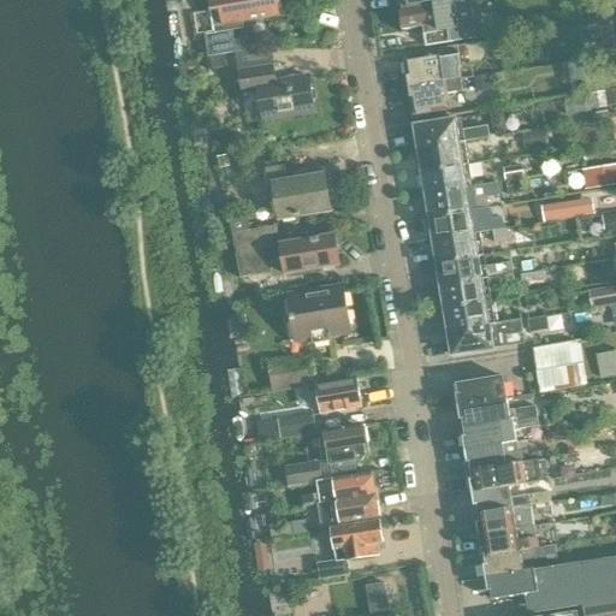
[(207,34),(209,46),(211,57),(237,52),(246,51),(246,49),(250,49),(248,40),(236,41),(234,30),(244,29),(243,22),(280,16),(278,3),(279,1),(279,0),(208,0),(214,33),(207,34)]
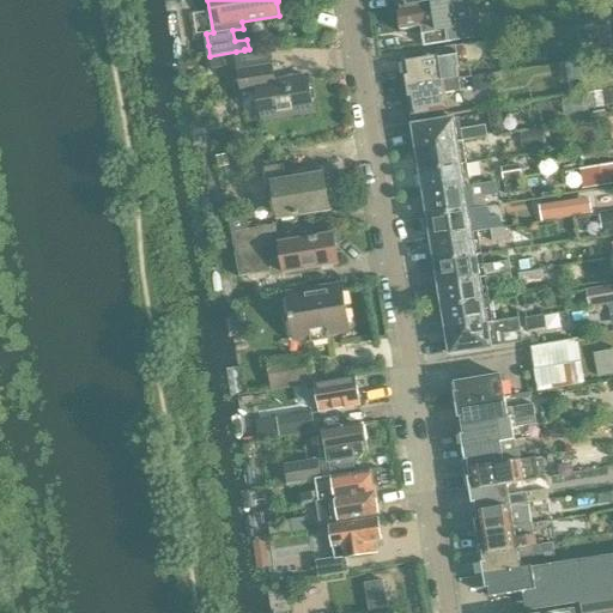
[(444,0),(395,7),(399,30),(420,26),(423,46),(471,38),(463,0),(444,0)]
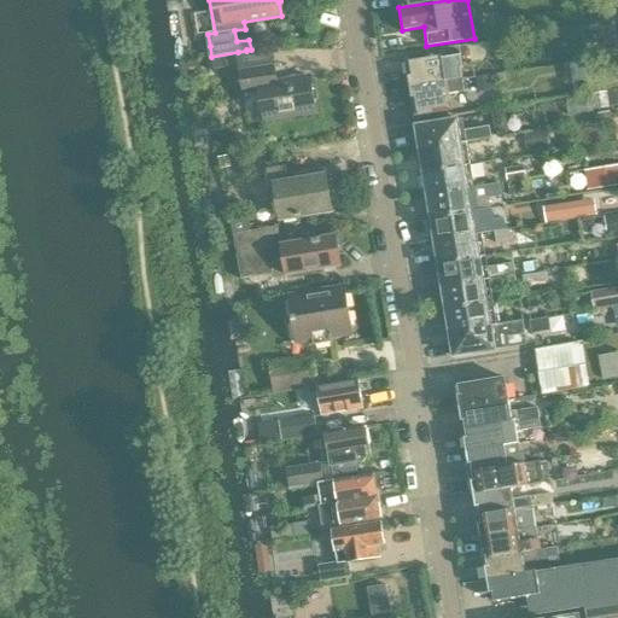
[(238,52),(240,71),(244,93),(260,91),(264,121),(315,112),(309,76),(277,81),(270,46),(251,50),(246,50),(246,51),(238,52)]
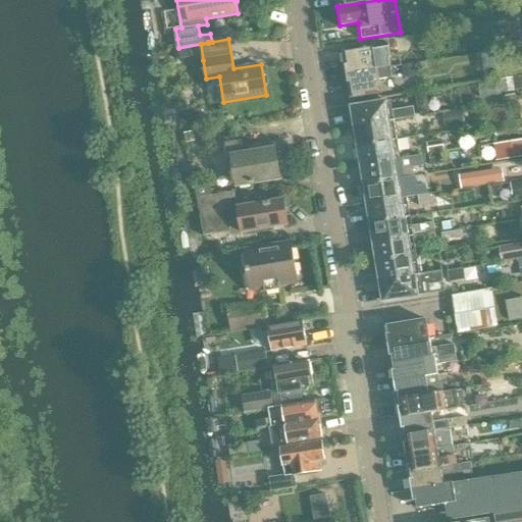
[(372,45),(343,50),(347,74),(389,67),(401,65),(399,53),(397,45),(389,46),(388,41),(387,39),(372,41),(372,45)]
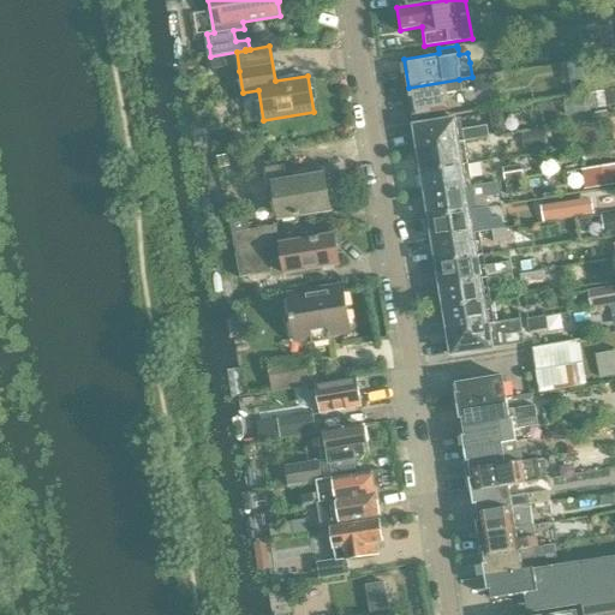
[(459,79),(408,88),(412,115),(448,108),(446,93),(461,90),(459,79)]
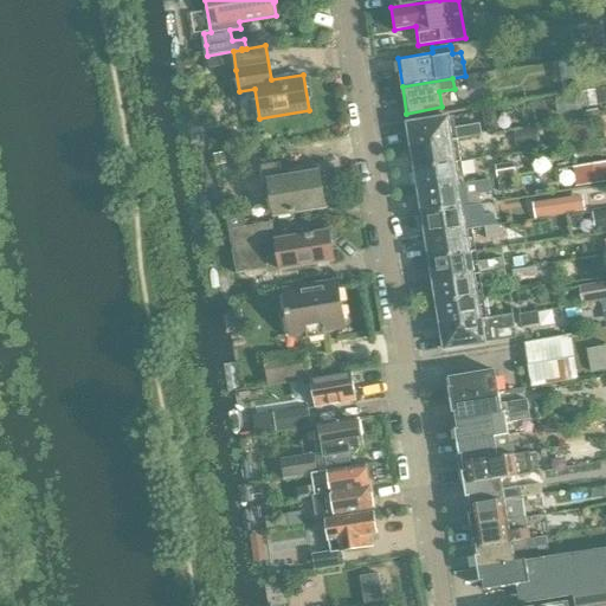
[(407,123),(411,147),(457,140),(468,137),(483,135),(481,123),(450,129),(449,117),(407,123)]
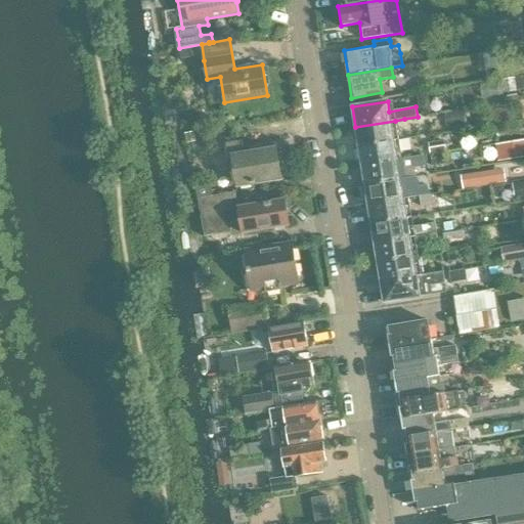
[(355,127),(358,147),(394,140),(393,131),(396,130),(395,121),(355,127)]
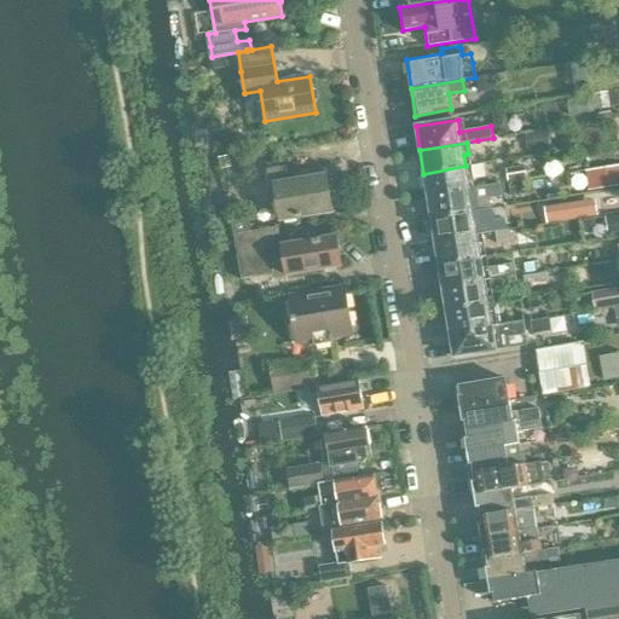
[(277,195),(282,220),(333,213),(327,177),(289,183),(287,166),(267,169),(272,196),(277,195)]
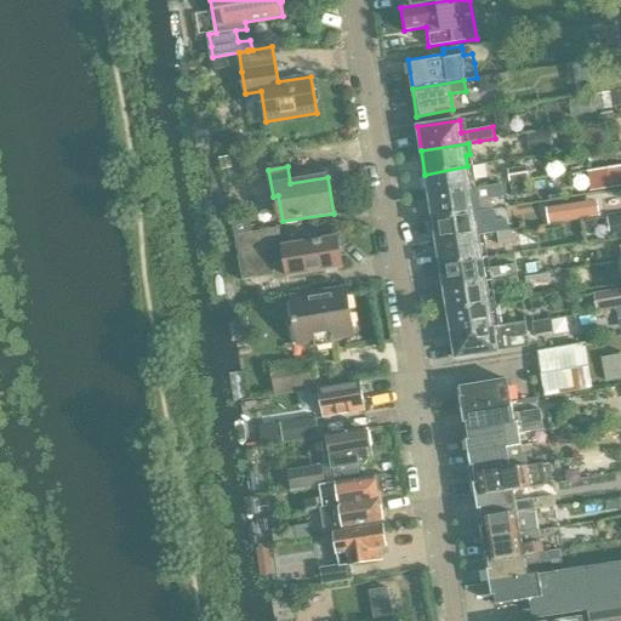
[(425,175),(428,197),(476,189),(472,166),(467,166),(425,175)]
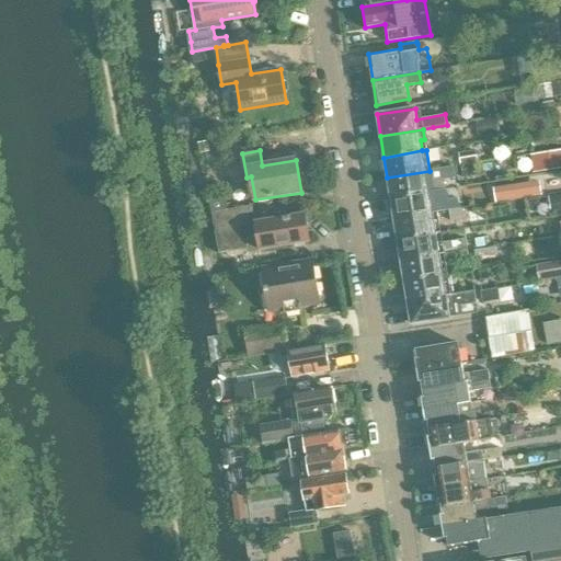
[(560,150),(539,155),(542,173),(560,169),(560,150)]
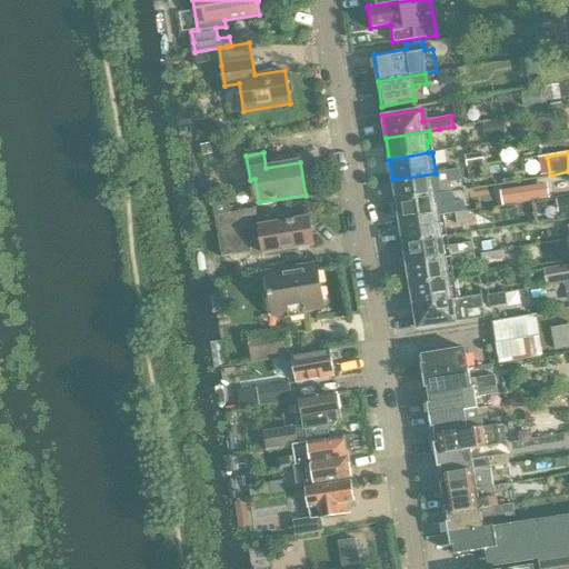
[(392,180),(396,201),(439,195),(438,185),(463,180),(461,169),(443,171),(436,173),(392,180)]
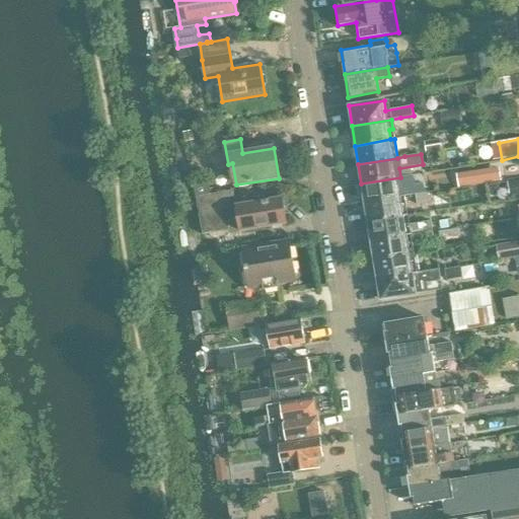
[(496,172),(455,177),(457,190),(498,184),(496,172)]
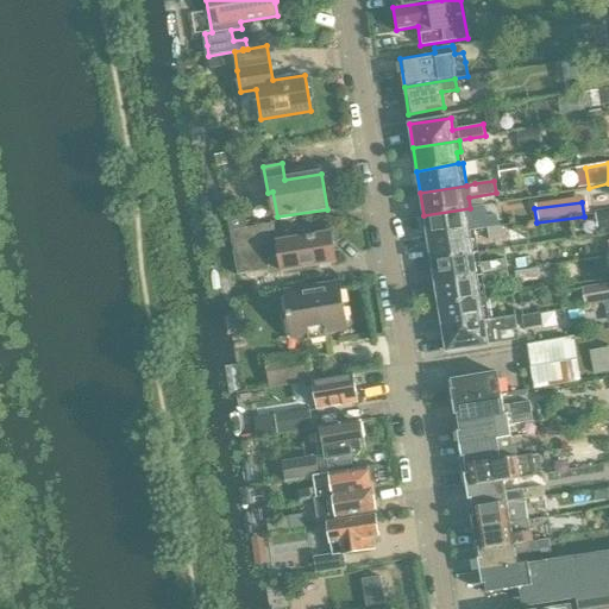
[(482,206),(470,208),(424,215),(428,238),(473,231),(496,227),(494,217),(484,219),(482,206)]
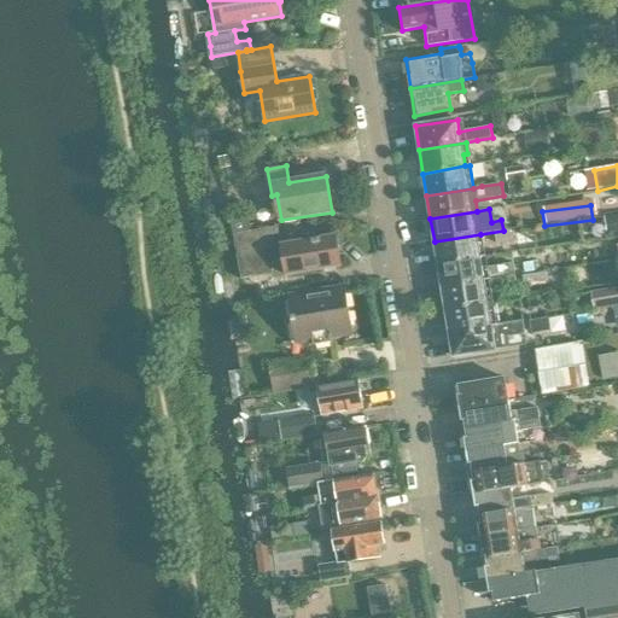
[(234,234),(237,252),(281,245),(278,226),(252,231),(250,219),(232,222),(234,234)]
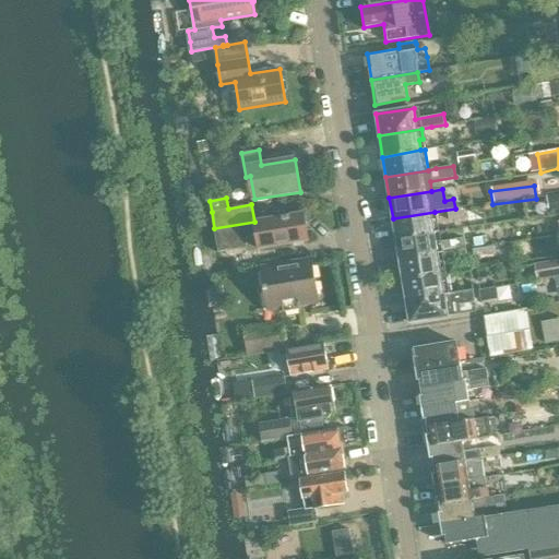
[(461,218),(460,207),(447,210),(448,221),(461,218)]
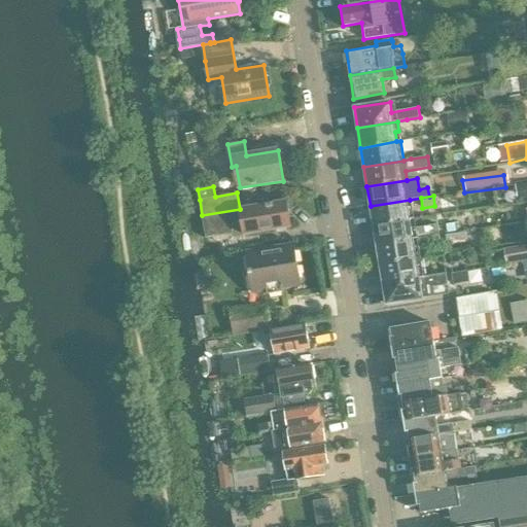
[(371,206),(374,225),(410,219),(408,210),(412,209),(410,200),(371,206)]
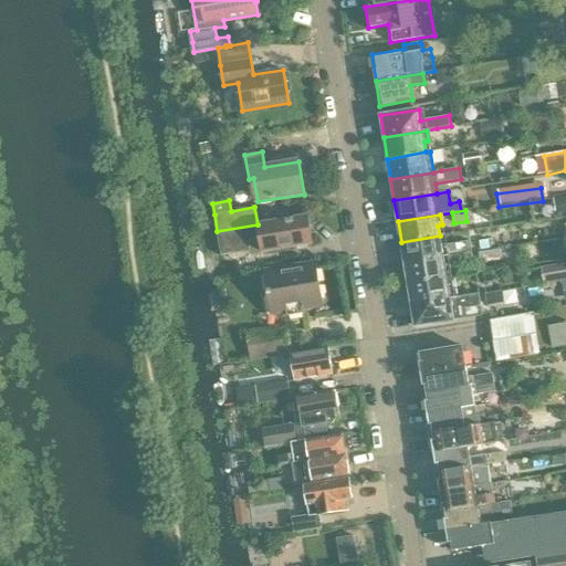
[(258,224),(217,231),(221,255),(250,251),(249,241),(260,239),(262,252),(313,244),(308,216),(258,224)]
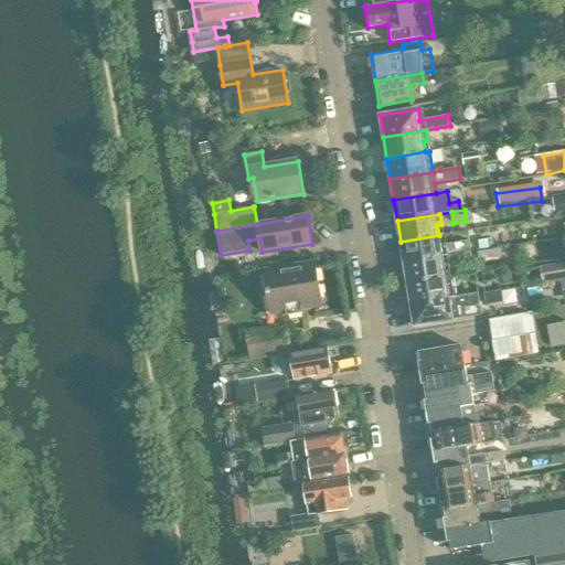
[(401,242),(404,263),(447,255),(470,252),(469,241),(445,245),(443,234),(439,235),(401,242)]
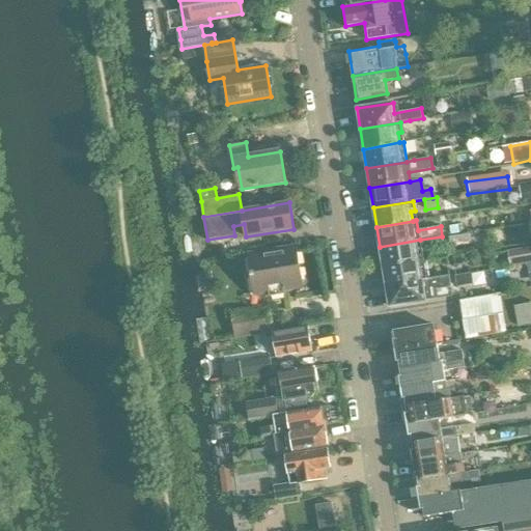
[(380,247),(383,267),(419,260),(417,251),(421,250),(444,247),(442,236),(420,240),(380,247)]
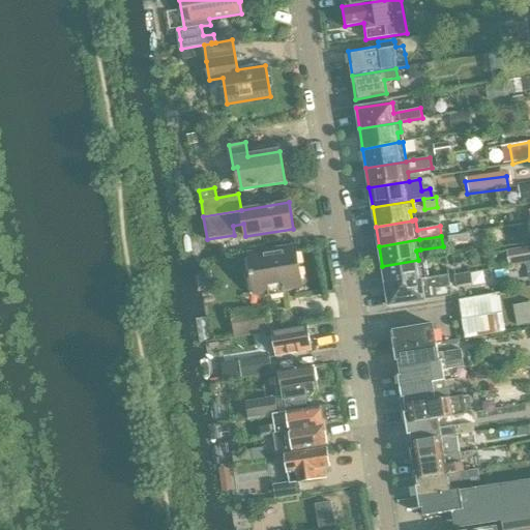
[(255,292),(268,290),(269,296),(286,293),(285,288),(302,285),(296,247),(248,256),(252,272),(251,272),(252,275),(255,292)]
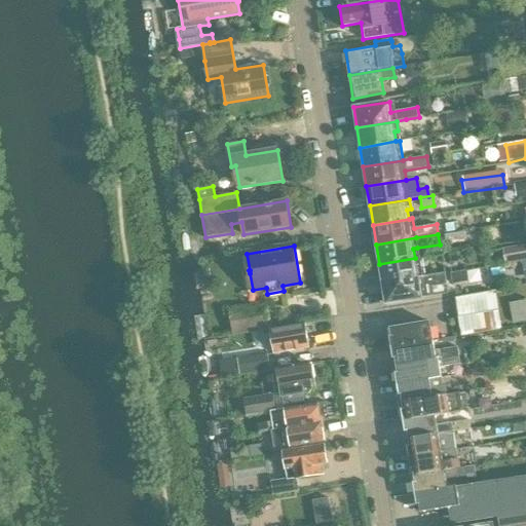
[(379,264),(382,283),(422,276),(420,267),(416,267),(415,258),(379,264)]
